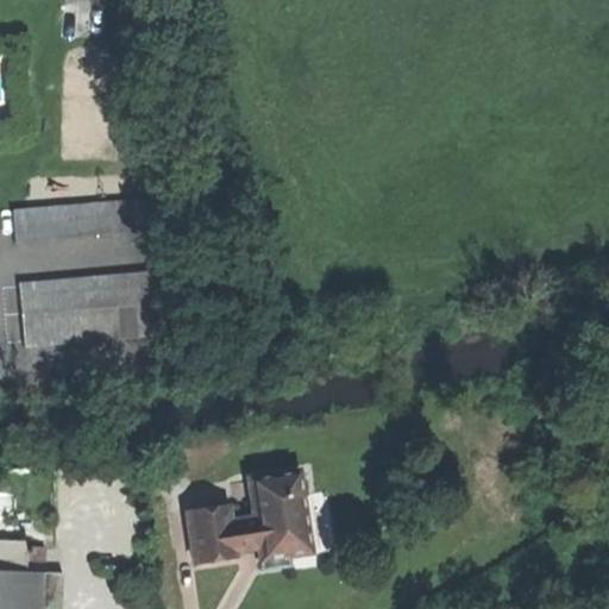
[(16,244),(179,230),(175,196),(13,211),(16,244)]
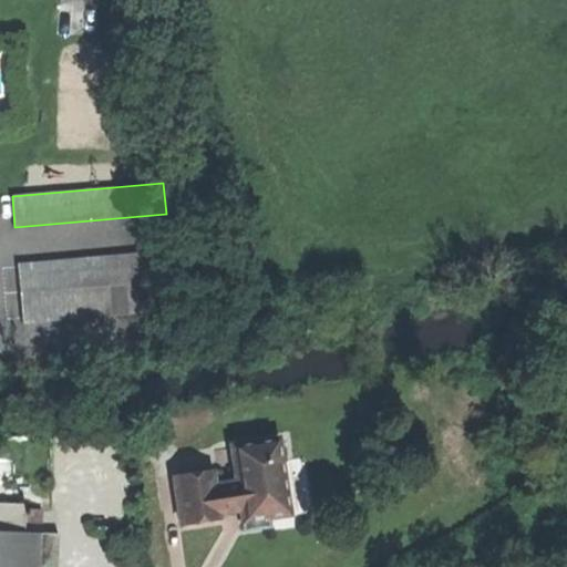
[(18,265),(21,295),(157,282),(154,251),(18,265)]
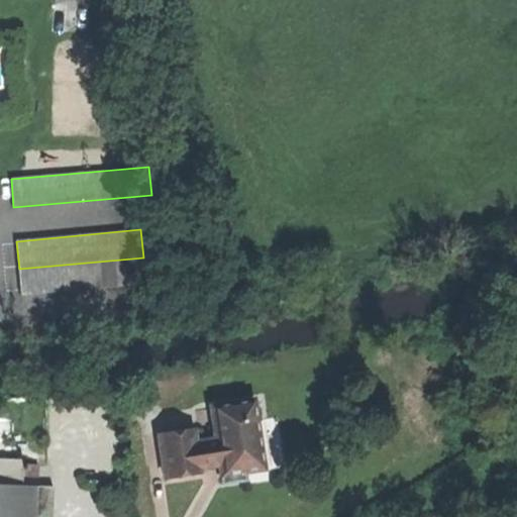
[(21,295),(145,284),(143,257),(19,269),(21,295)]
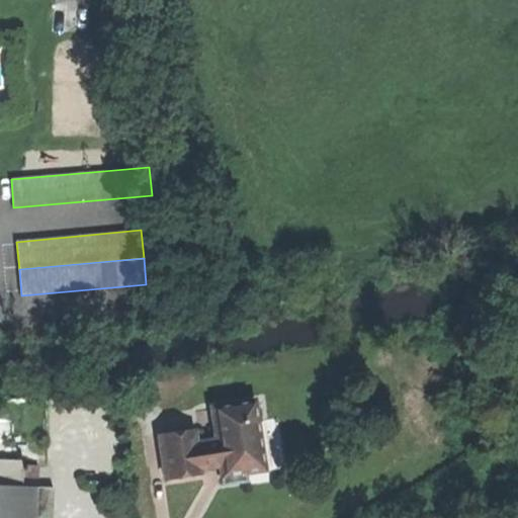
[(160,436),(166,480),(202,475),(201,465),(221,462),(222,471),(224,485),(244,482),(243,475),(253,472),(246,425),(243,402),(211,407),(217,442),(197,445),(195,431),(160,436)]
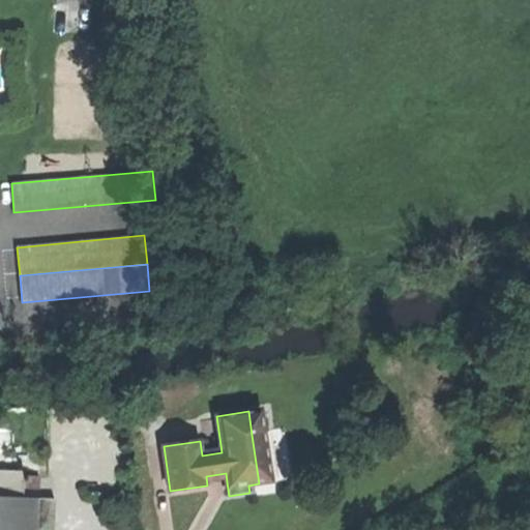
[(275,432),(252,435),(259,483),(248,486),(249,493),(251,498),(285,493),(275,432)]
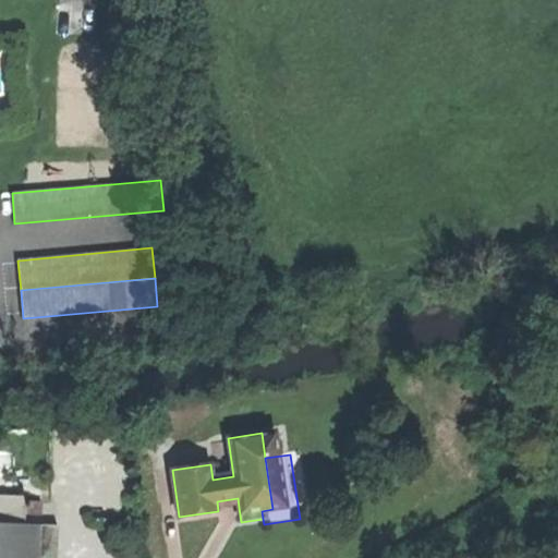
[(0,557),(39,557),(40,556),(58,523),(24,523),(24,513),(24,499),(24,494),(0,493),(0,557)]
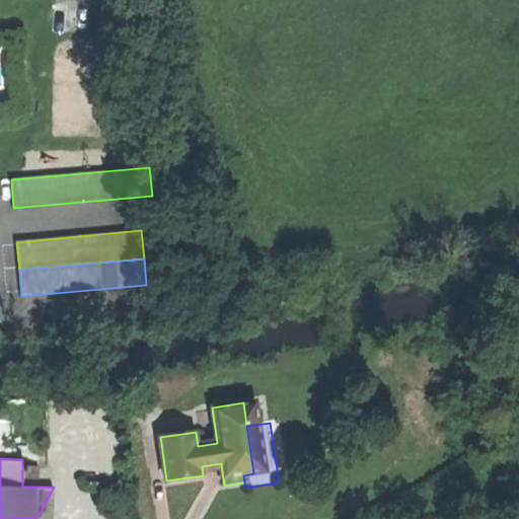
[(213,473),(222,472),(221,463),(202,466),(203,475),(213,473)]
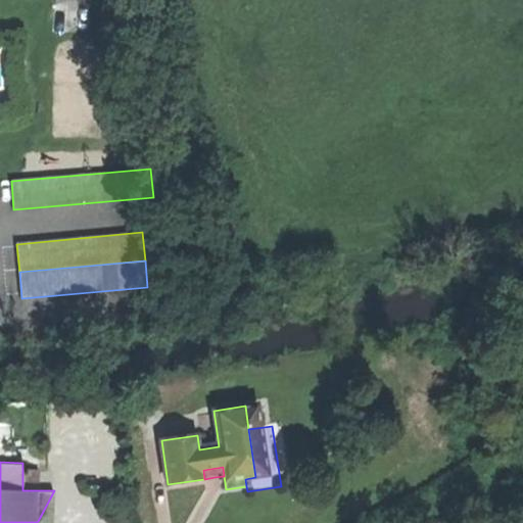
[(39,468),(22,468),(22,481),(39,481),(39,468)]
